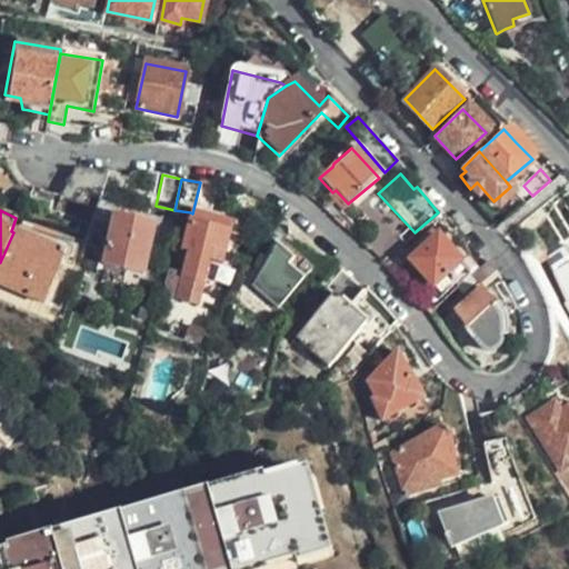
[(220,267),(230,225),(190,215),(189,218),(185,217),(176,252),(186,256),(178,288),(167,285),(165,297),(175,299),(173,301),(196,307),(208,263),(220,267)]
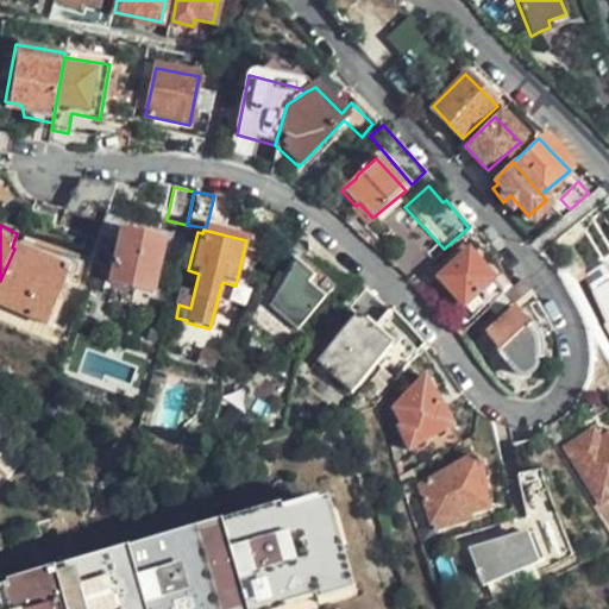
[(164,240),(121,231),(108,286),(106,295),(105,303),(129,308),(132,290),(144,294),(151,265),(157,268),(164,240)]
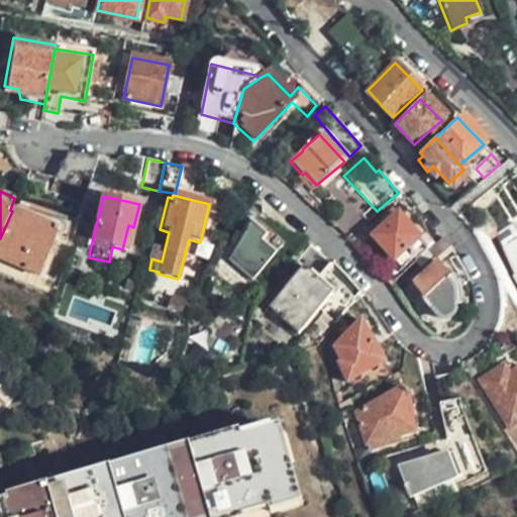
[(57,229),(63,214),(27,200),(22,215),(12,211),(0,238),(0,260),(33,273),(52,227),(57,229)]
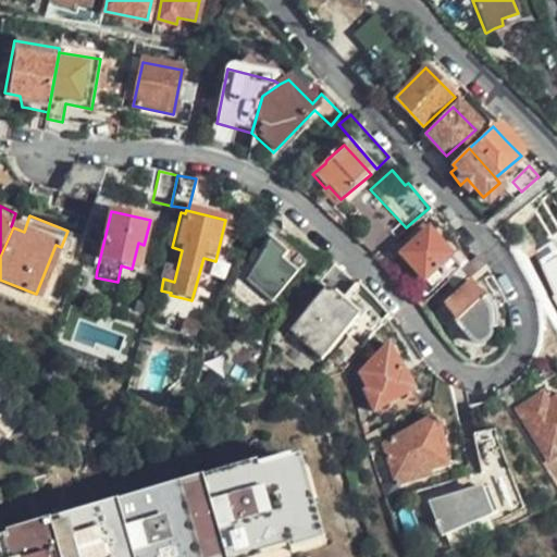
[(444,284),(461,267),(426,230),(400,254),(409,263),(411,263),(425,276),(407,294),(418,306),(444,284)]
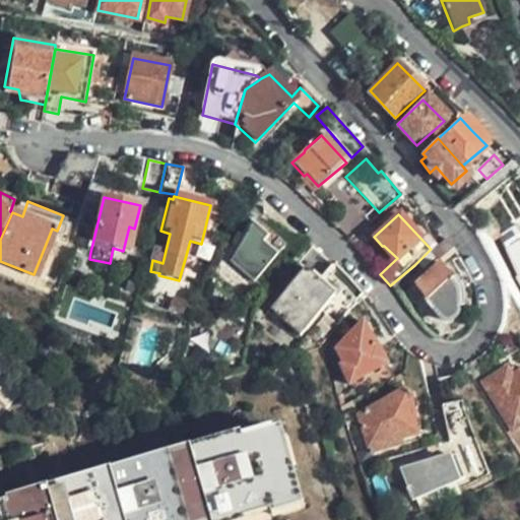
[(251,282),(286,239),(258,216),(228,263),(251,282)]
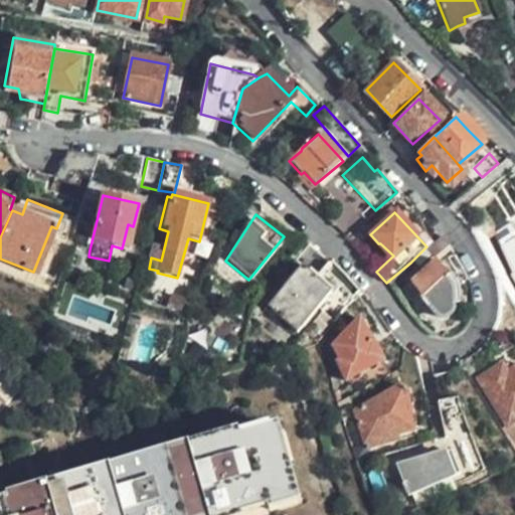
[(514,227),(511,220),(486,236),(501,262),(499,264),(514,307),(514,227)]
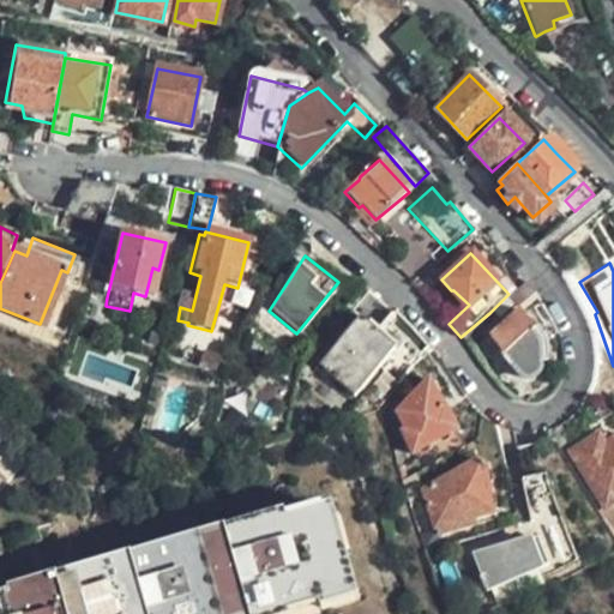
[(151,299),(158,270),(152,268),(145,296),(151,299)]
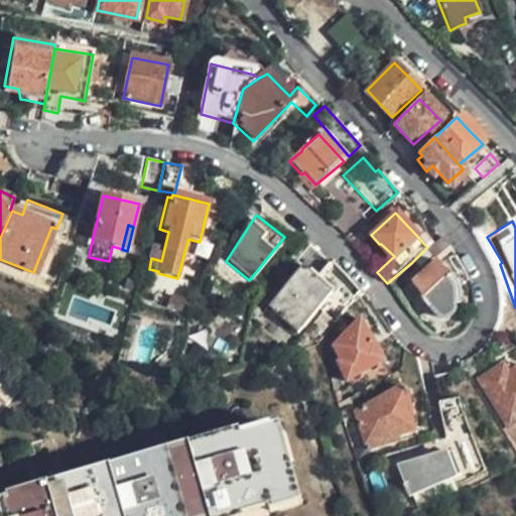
[(444,253),(434,242),(427,247),(411,263),(419,273),(418,275),(410,282),(435,314),(438,317),(442,317),(447,316),(450,313),(452,307),(449,285),(444,276),(446,274),(435,261),(444,253)]
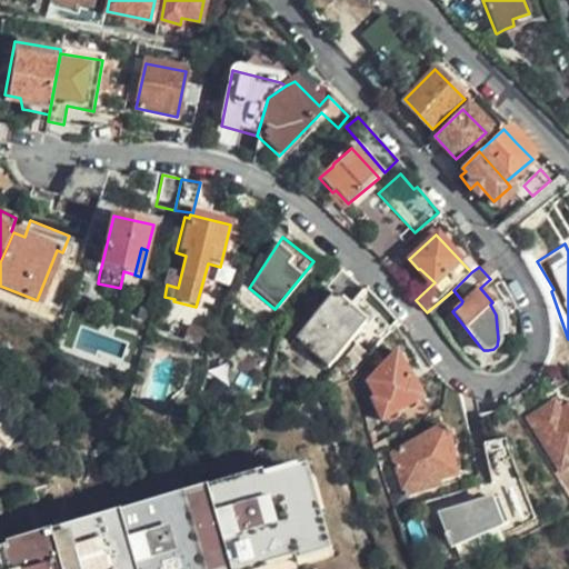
[(366,325),(346,306),(361,289),(339,269),(323,287),(331,295),(305,325),(310,330),(300,343),(327,367),(366,325)]
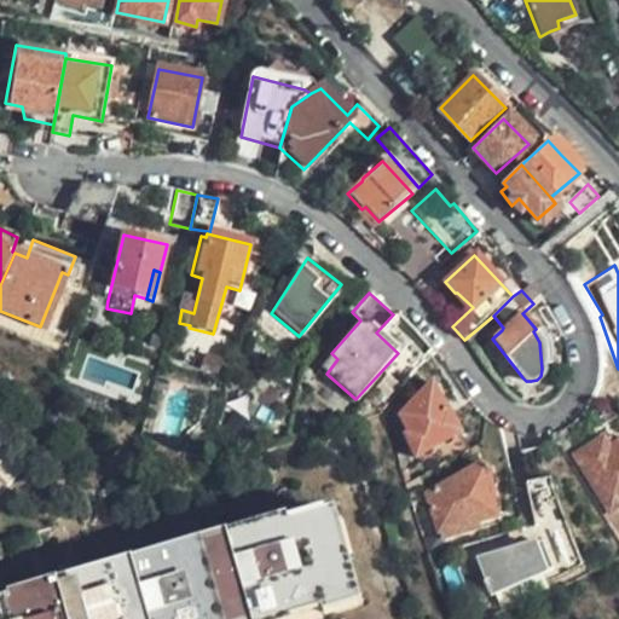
[(412,456),(460,431),(449,406),(446,409),(432,382),(397,412),(405,429),(401,433),(412,456)]
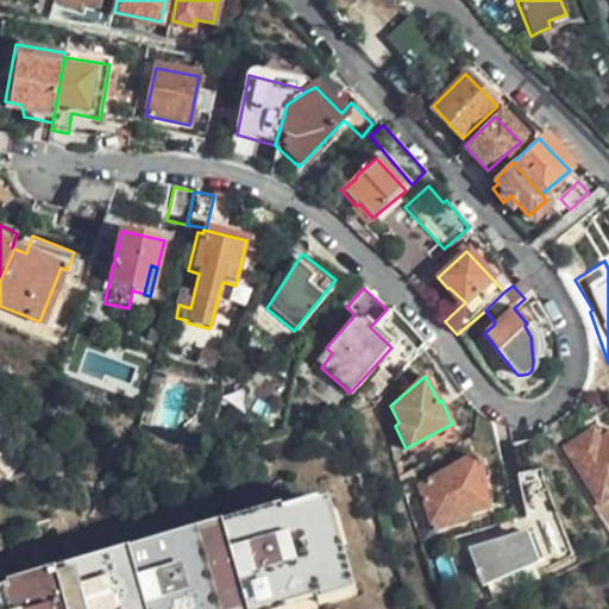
[(63,421),(86,438),(93,427),(79,416),(75,421),(68,415),(63,421)]
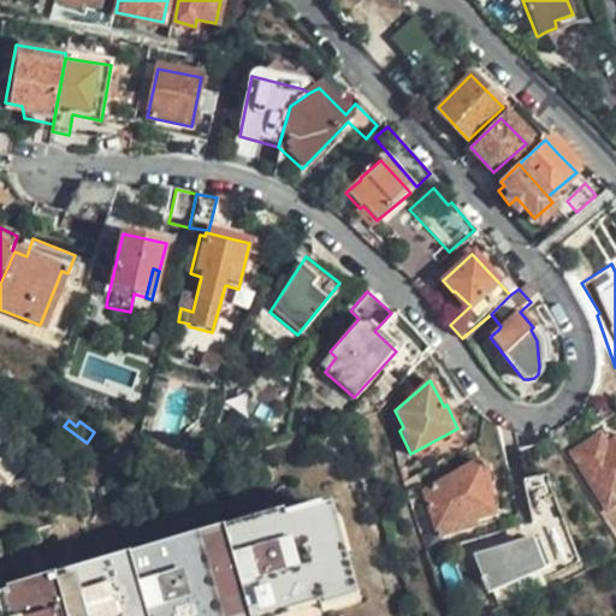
[(615,498),(615,437),(605,445),(599,434),(572,451),(604,505),(615,498)]
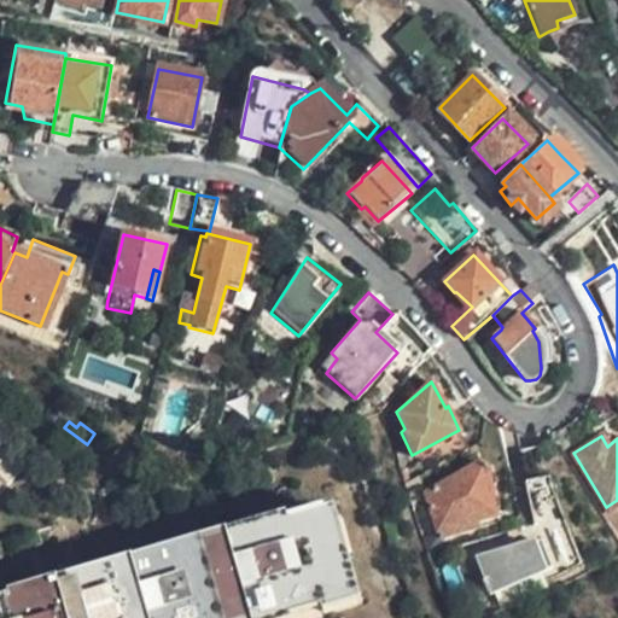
[(578,479),(555,441),(519,445),(526,487),(578,479)]
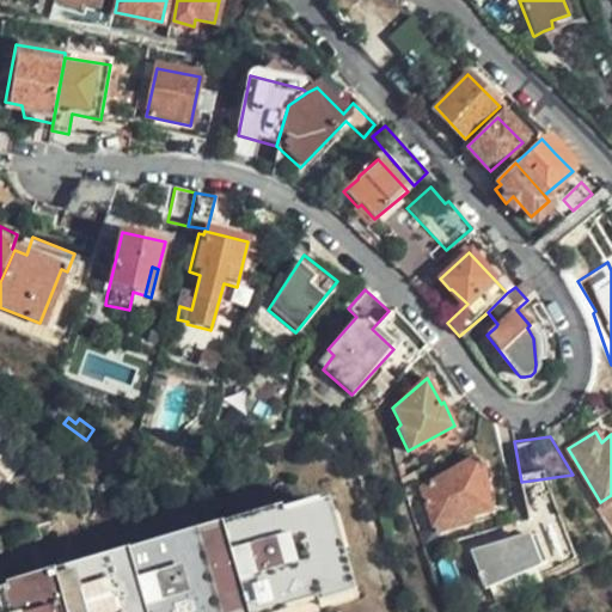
[(139,447),(135,459),(160,466),(163,453),(139,447)]
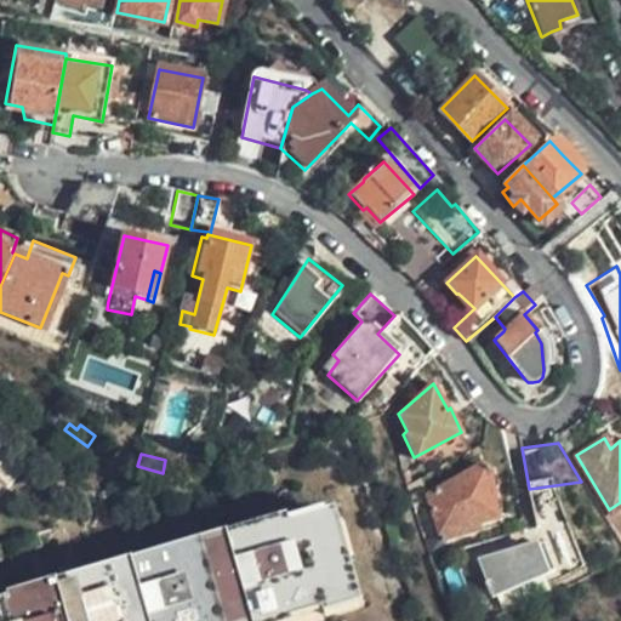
[(494,518),(489,471),(483,460),(423,493),(436,530),(438,530),(440,537),(456,534),(455,527),(494,518)]
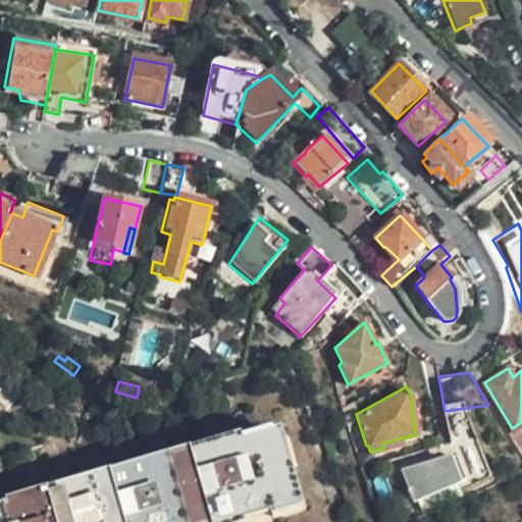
[(521,427),(508,436),(521,460),(521,427)]
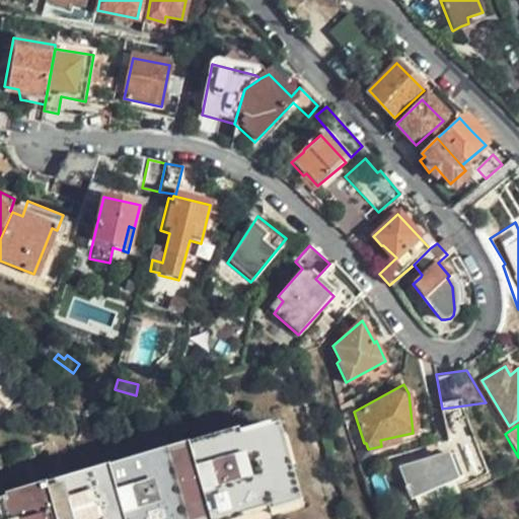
[(209,518),(232,513),(292,496),(271,427),(9,501),(6,498),(0,499),(0,518),(209,518)]
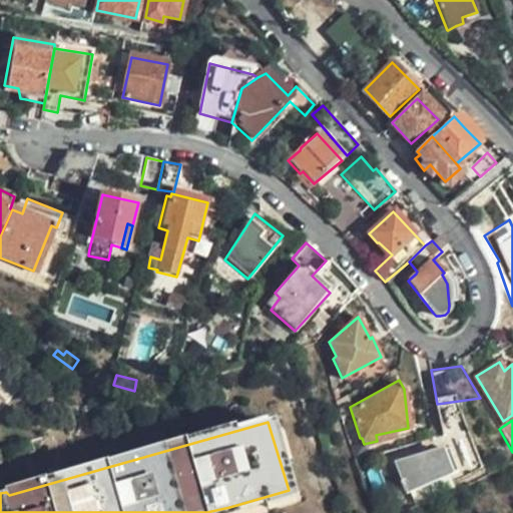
[(446,451),(453,471),(461,468),(455,449),(446,451)]
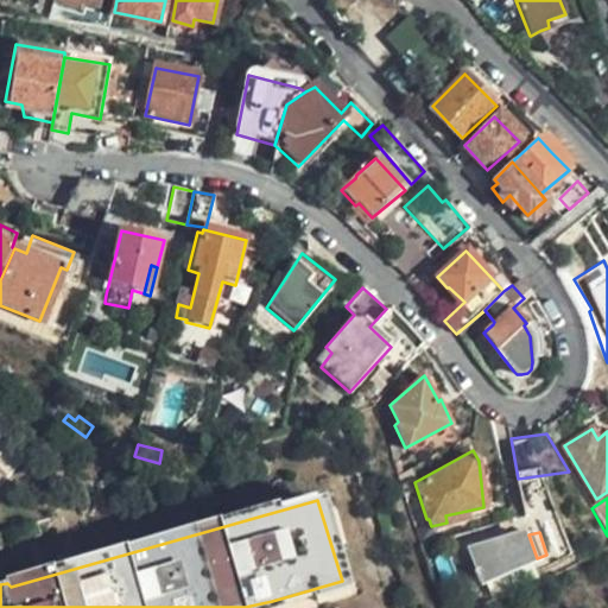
[(538,563),(537,558),(529,534),(467,550),(472,572),(469,574),(472,584),(475,586),(538,563)]
